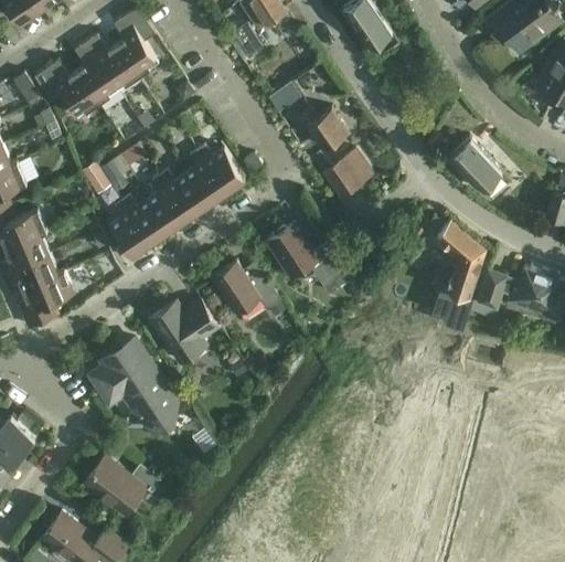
[(4,0),(21,22),(40,10),(33,0),(4,0)]
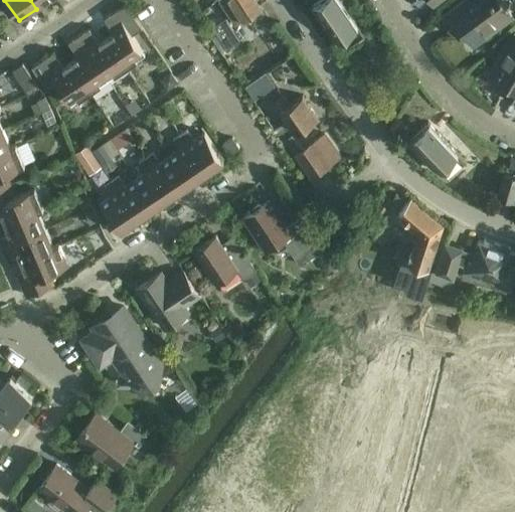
[(30,0),(36,9),(49,0),(30,0)]
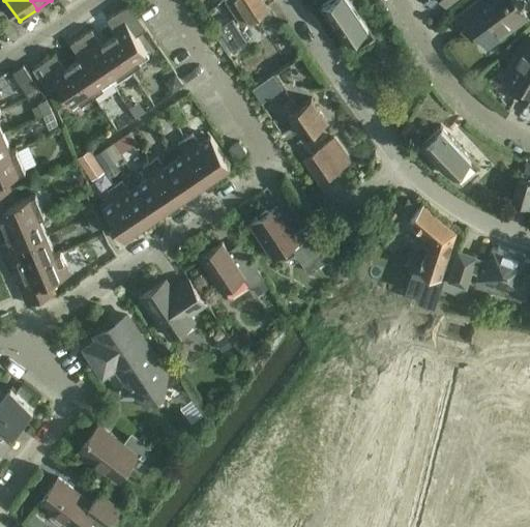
[(228,0),(226,2),(227,3),(243,28),(251,23),(252,25),(270,12),(262,0),(228,0)]
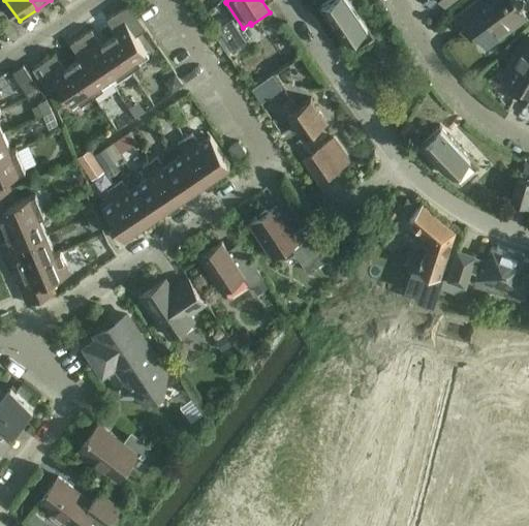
[(346,44),(369,29),(348,0),(334,0),(321,8),(346,44)]
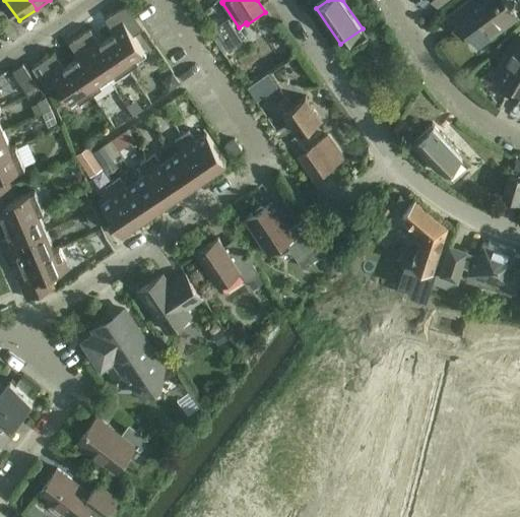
[(472,0),(446,19),(456,33),(462,27),(478,49),(518,20),(511,10),(501,5),(502,0),(472,0)]
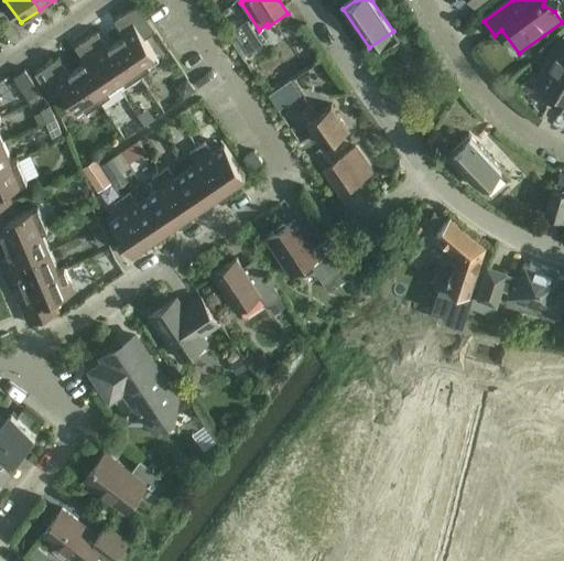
[(126,38),(117,44),(139,76),(160,62),(145,41),(158,33),(139,6),(115,22),(126,38)]
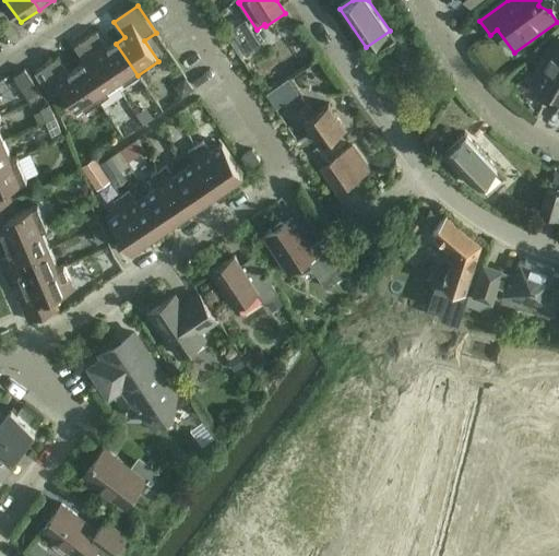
[(256,35),(247,22),(232,32),(248,56),(265,44),(259,33),(256,35)]
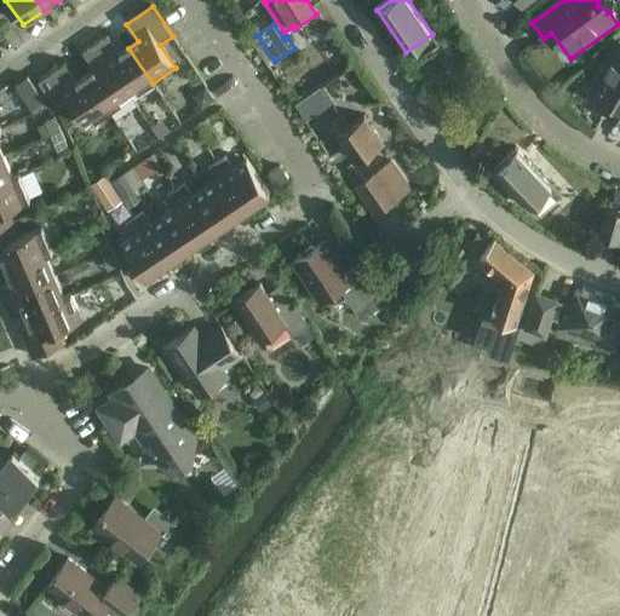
[(95,46),(131,98),(153,84),(128,49),(121,53),(109,36),(95,46)]
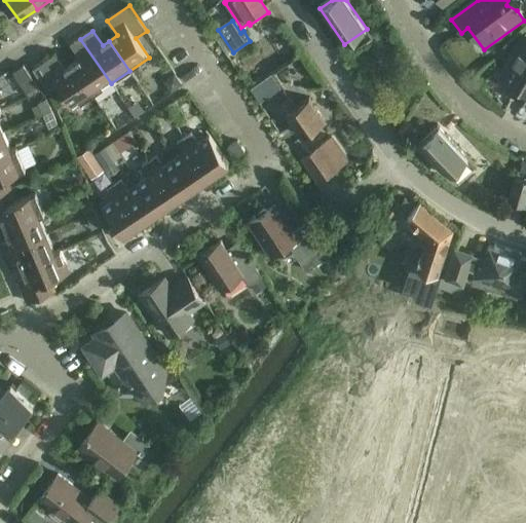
[(525,104),(525,37),(525,36),(499,79),(523,92),(519,101),(525,104)]
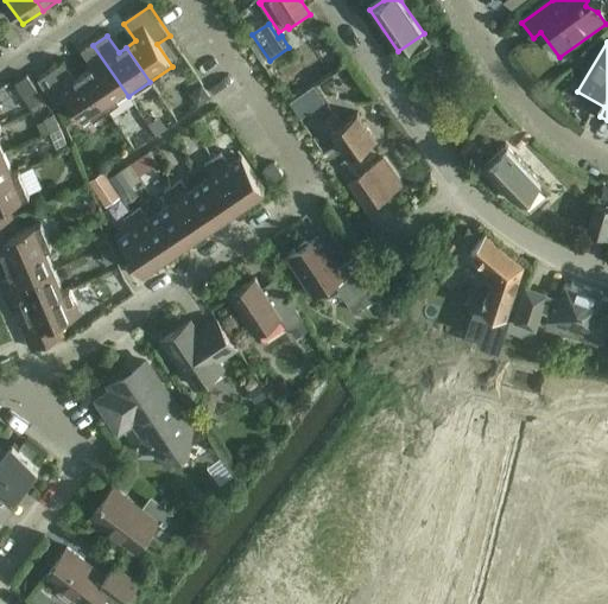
[(83,76),(107,110),(128,96),(93,45),(81,52),(93,69),(83,76)]
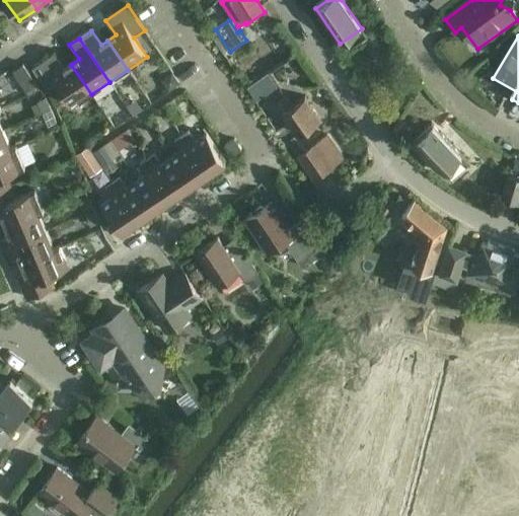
[(32,70),(50,94),(60,87),(73,106),(91,94),(71,65),(65,69),(55,55),(32,70)]
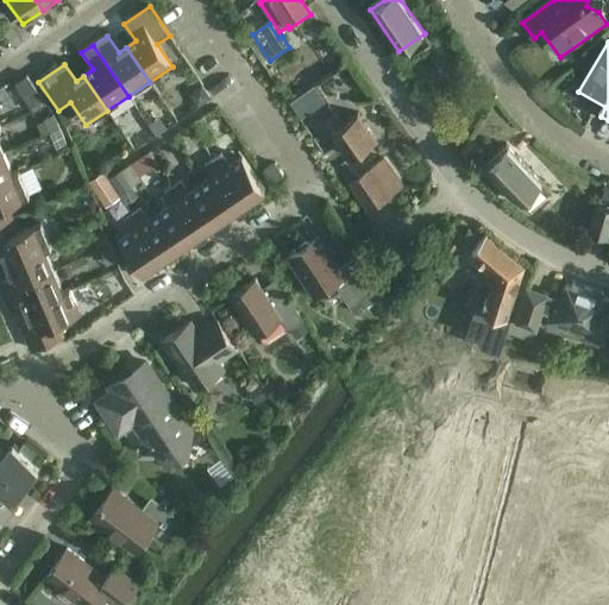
[(35,114),(42,109),(48,106),(27,76),(14,86),(35,114)]
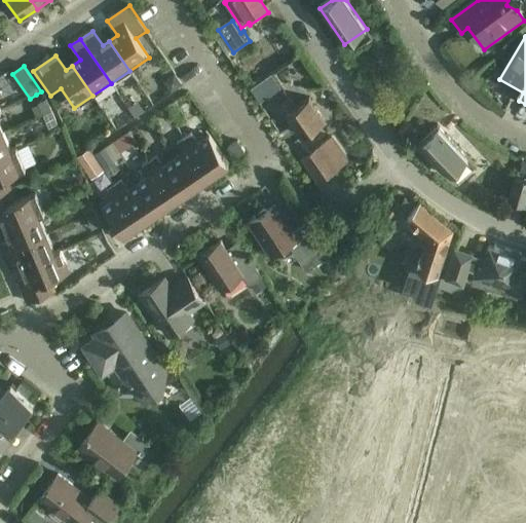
[(176,74),(163,82),(172,95),(184,86),(176,74)]
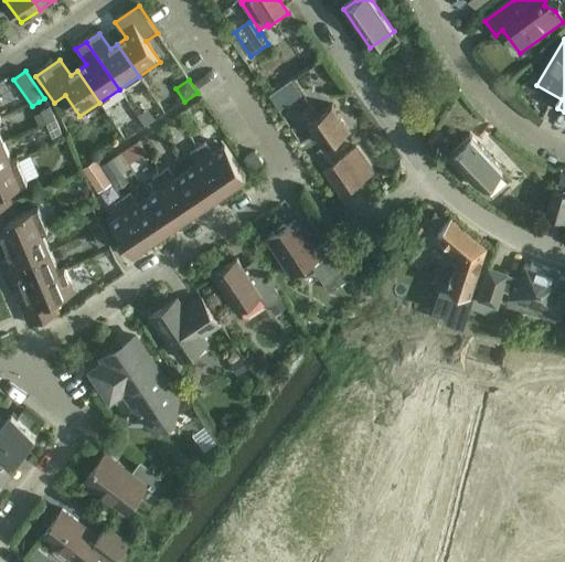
[(311,105),(301,113),(326,149),(350,133),(332,107),(319,116),(311,105)]
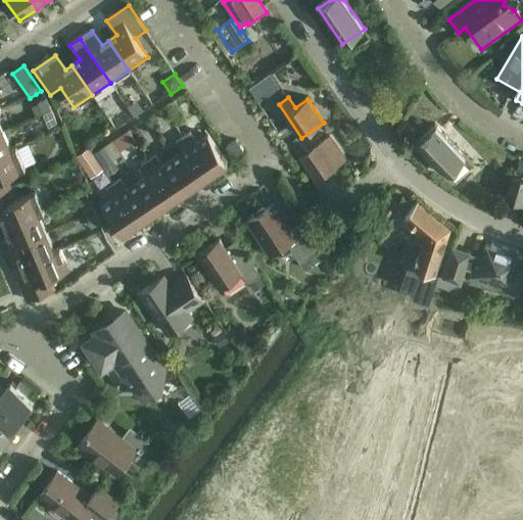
[(38,103),(44,115),(52,111),(47,99),(38,103)]
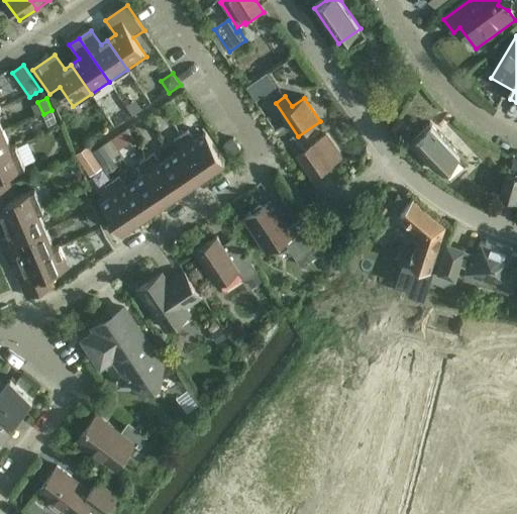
[(48,126),(58,122),(52,110),(43,114),(48,126)]
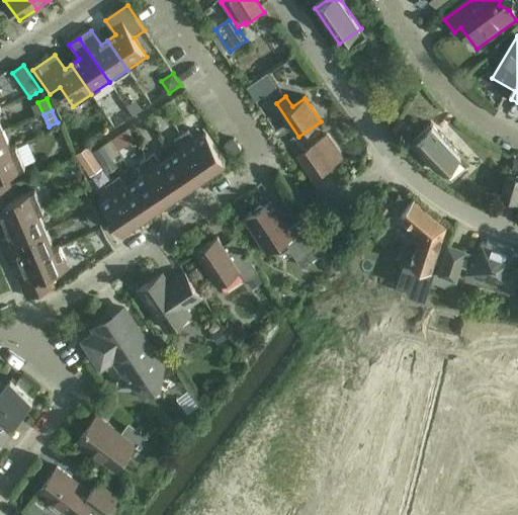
[(451,184),(452,183),(469,166),(432,125),(413,145),(451,184)]
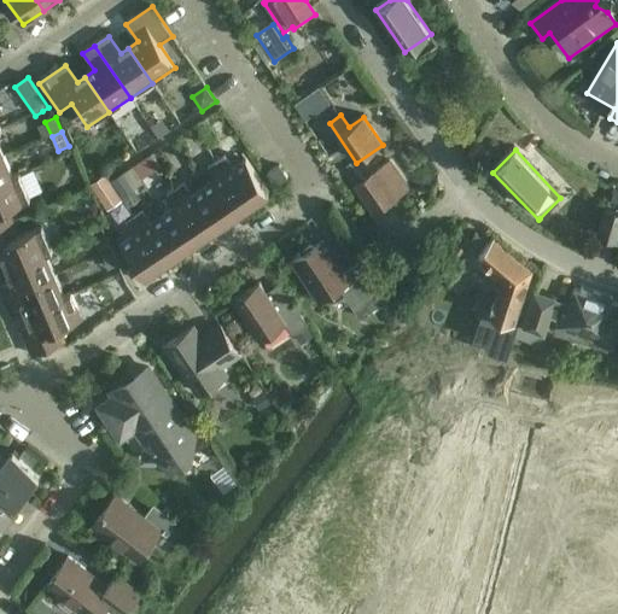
[(4,157),(0,158),(0,185),(12,180),(12,179),(4,157)]
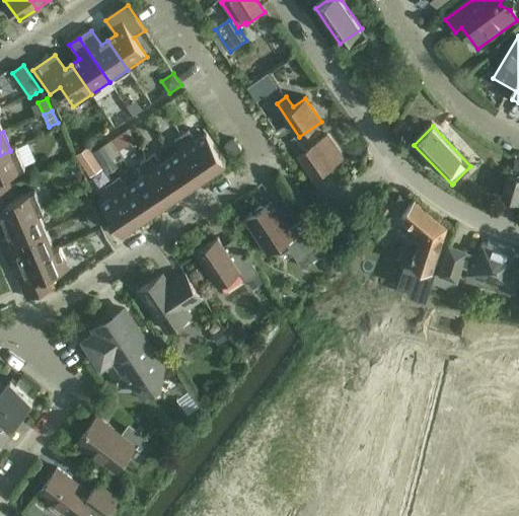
[(189,132),(181,137),(208,176),(209,176),(226,164),(207,136),(196,143),(189,132)]
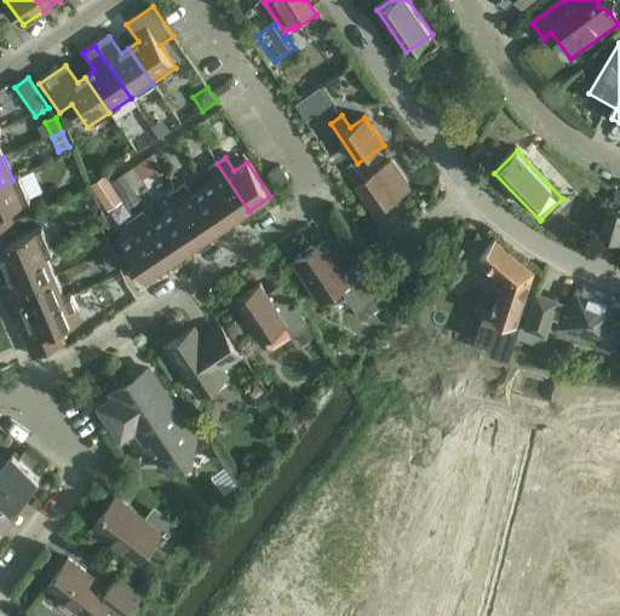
[(217,182),(206,189),(229,224),(248,211),(217,163),(208,170),(217,182)]
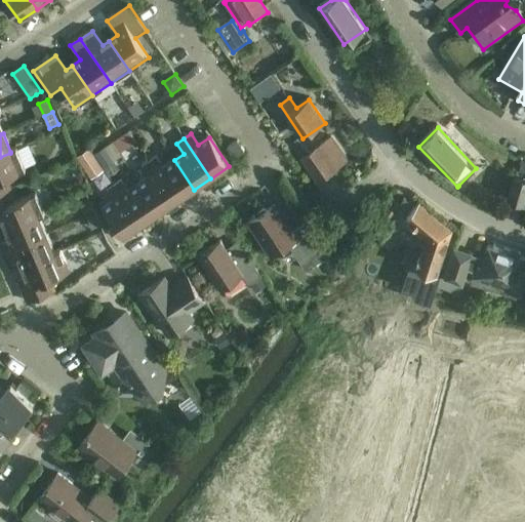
[(321,146),(301,159),(318,183),(337,169),(348,162),(331,138),(321,146)]
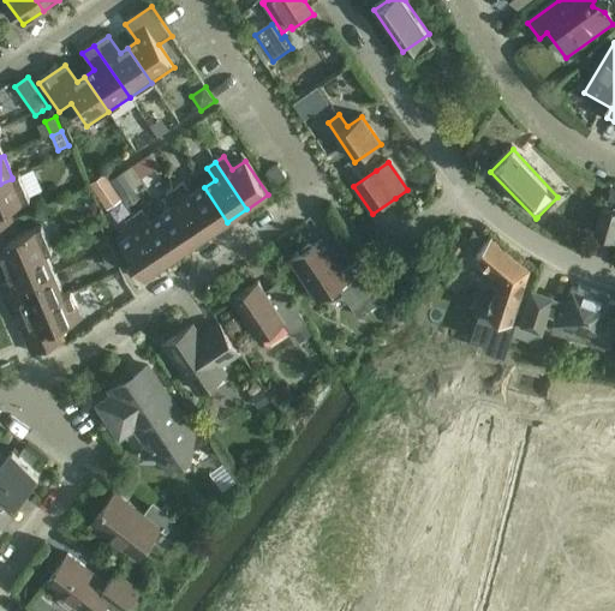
[(267,175),(275,189),(287,179),(279,166),(267,175)]
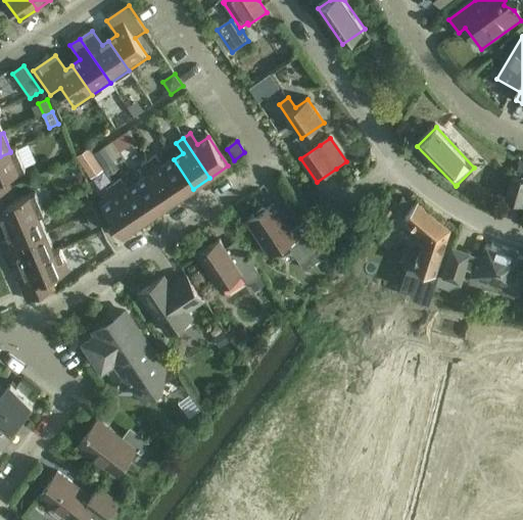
[(0,193),(11,189),(6,178),(26,170),(16,148),(10,151),(10,152),(0,156),(0,193)]
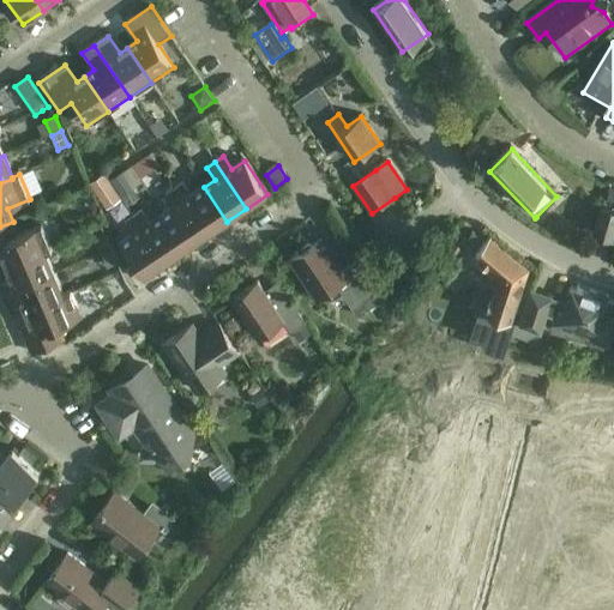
[(113,181),(109,182),(114,189),(118,195),(121,199),(121,200),(133,192),(121,174),(113,181)]
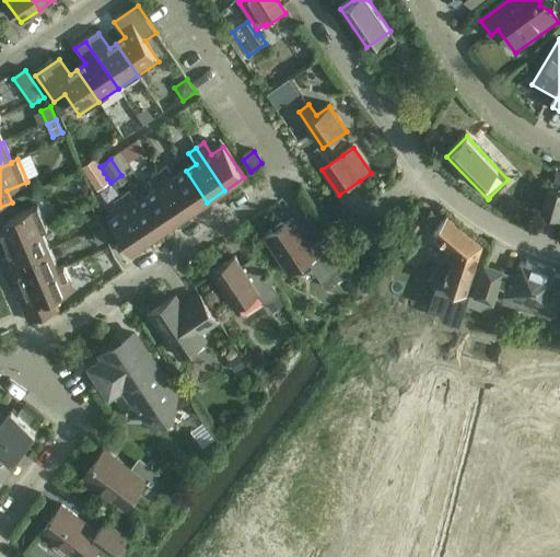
[(96,161),(82,170),(90,182),(94,187),(107,178),(104,173),(100,166),(96,161)]
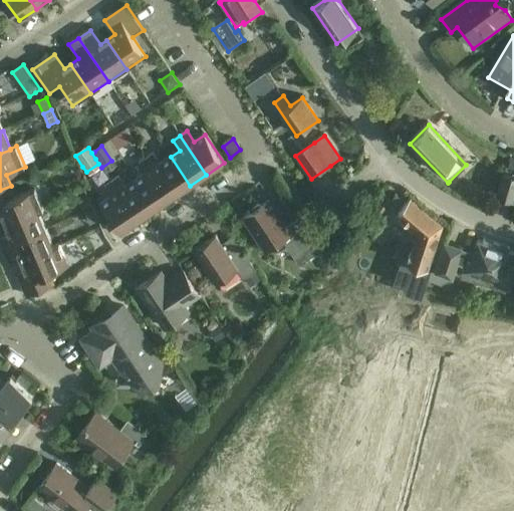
[(146,159),(172,198),(190,186),(171,157),(160,165),(153,154),(146,159)]
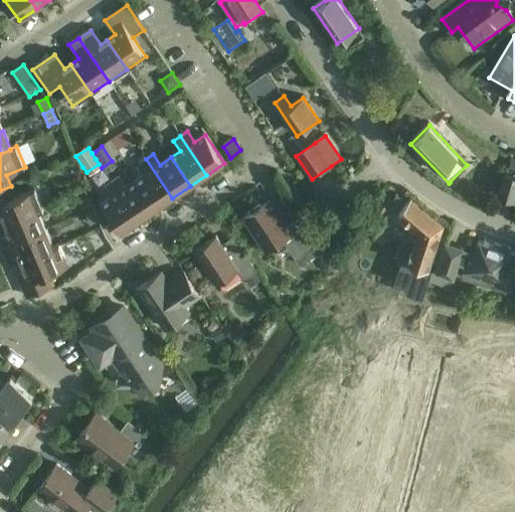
[(146,174),(135,181),(156,209),(172,198),(146,159),(139,164),(146,174)]
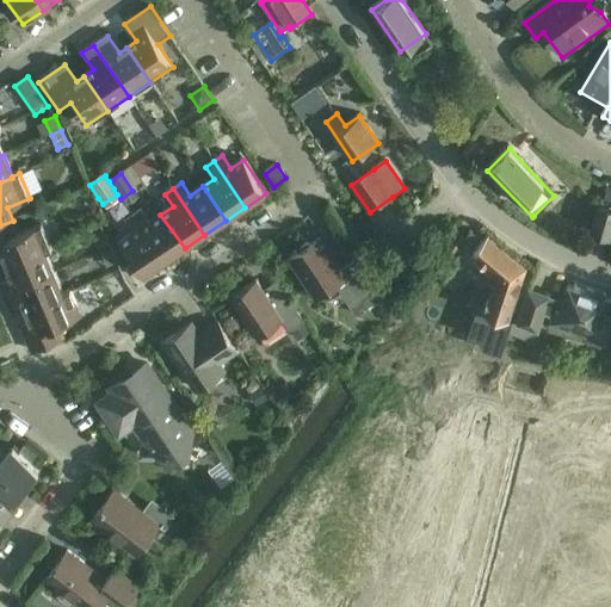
[(610,210),(599,208),(592,233),(591,235),(610,241),(610,240),(610,210)]
